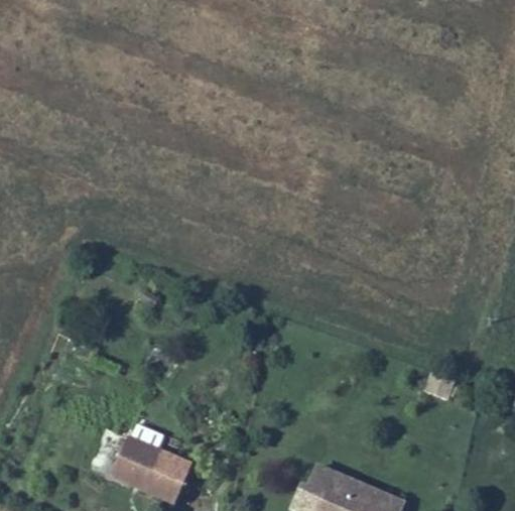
[(448,396),(456,376),(433,369),(427,389),(448,396)]
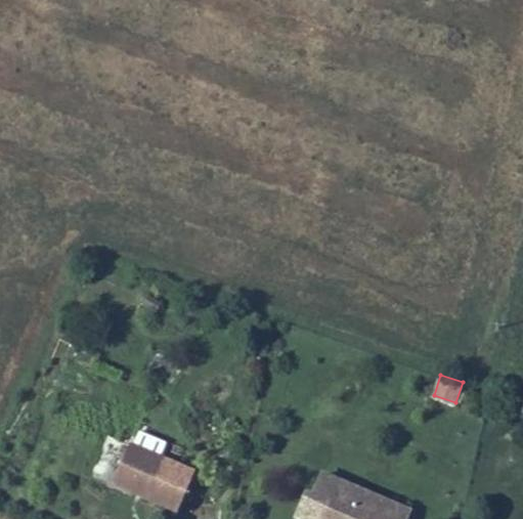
[(195,469),(130,441),(114,480),(178,508),(195,469)]
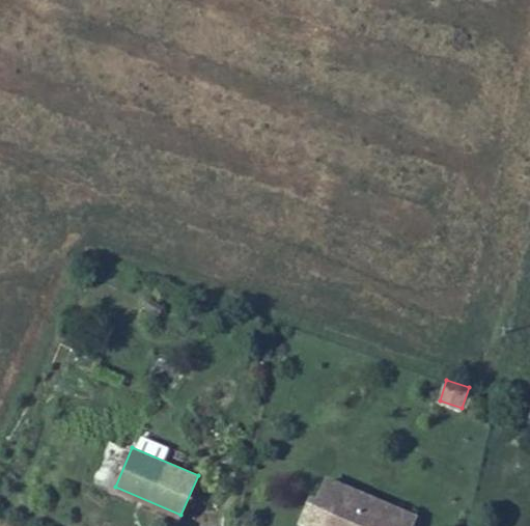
[(340,486),(327,479),(318,499),(333,505),(340,486)]
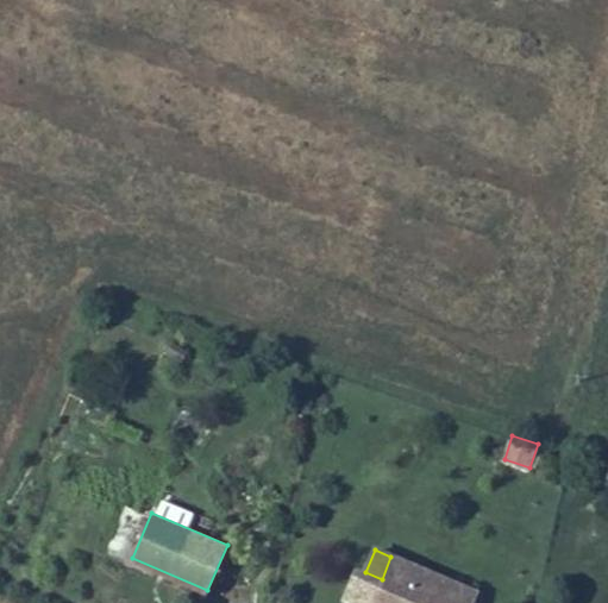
[(422,570),(390,557),(382,579),(373,601),(376,602),(471,602),(476,592),(446,579),(444,585),(420,576),(422,570)]
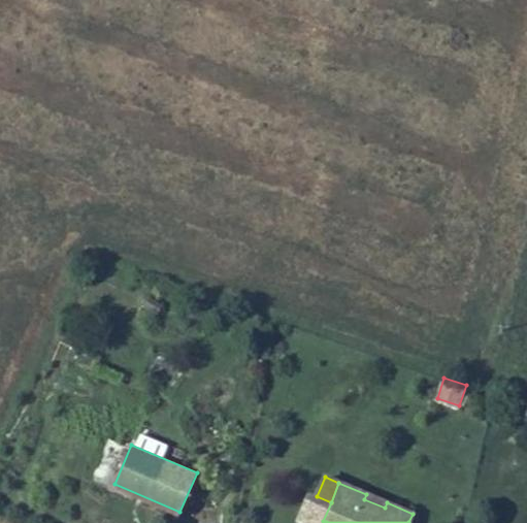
[(387,502),(366,494),(364,499),(385,508),(387,502)]
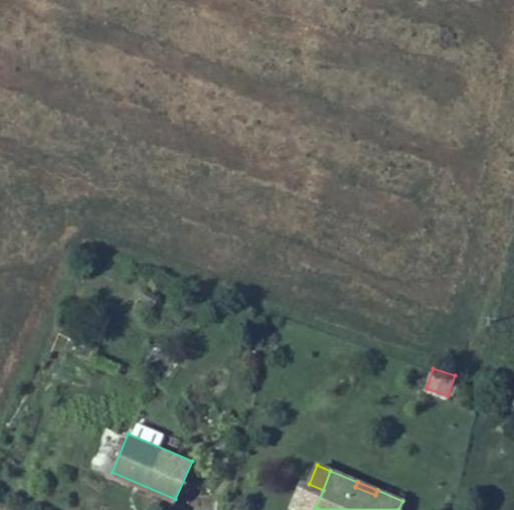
All buildings are outlined.
